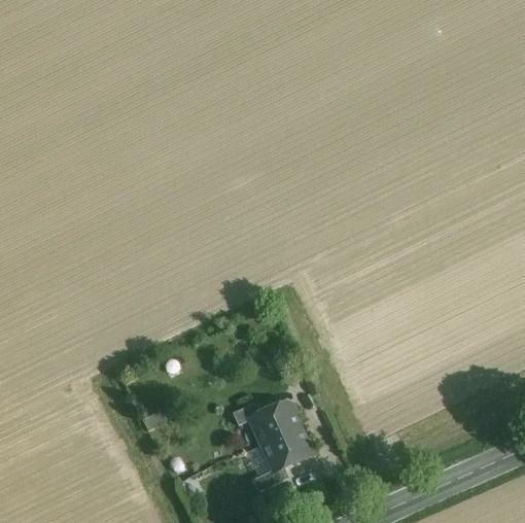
[(258,413),(249,418),(249,419),(260,444),(299,427),(293,416),(295,410),(292,403),(286,401),(258,413)]
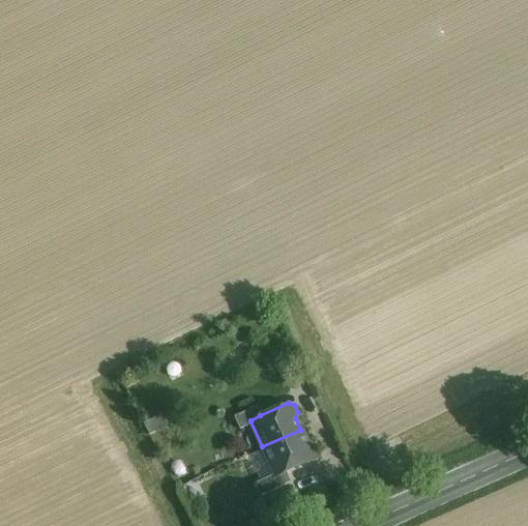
[(256,405),(233,414),(238,427),(251,421),(251,420),(260,415),(256,405)]
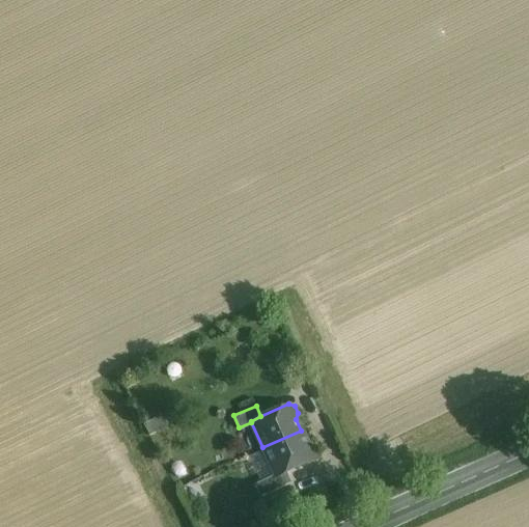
[(167,408),(143,421),(157,445),(181,433),(167,408)]
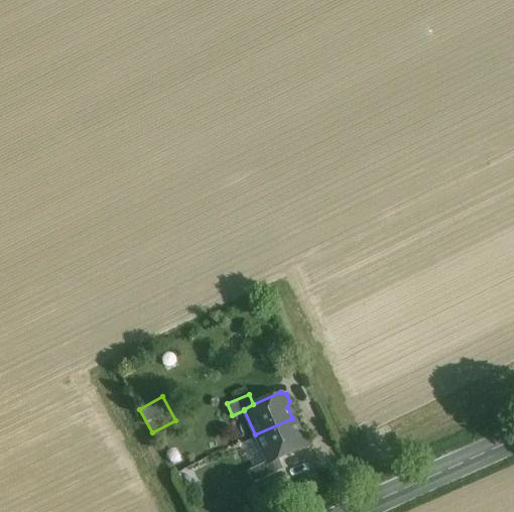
[(292,418),(255,434),(266,460),(267,461),(277,457),(304,443),(306,438),(303,431),(297,429),(292,418)]
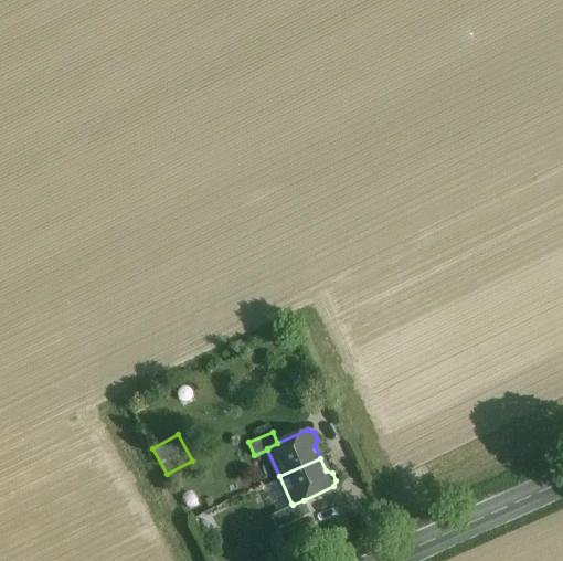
[(304,500),(293,505),(291,504),(269,514),(275,527),(309,511),(304,500)]
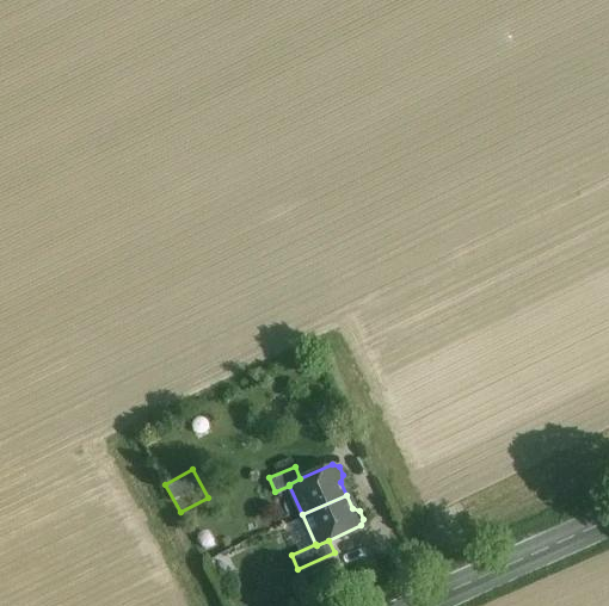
All buildings are outlined.
